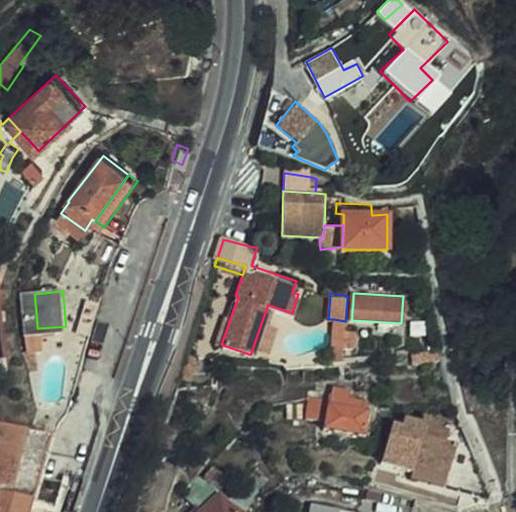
[(272,306),(268,305),(253,345),(267,350),(275,327),(267,324),(272,306)]
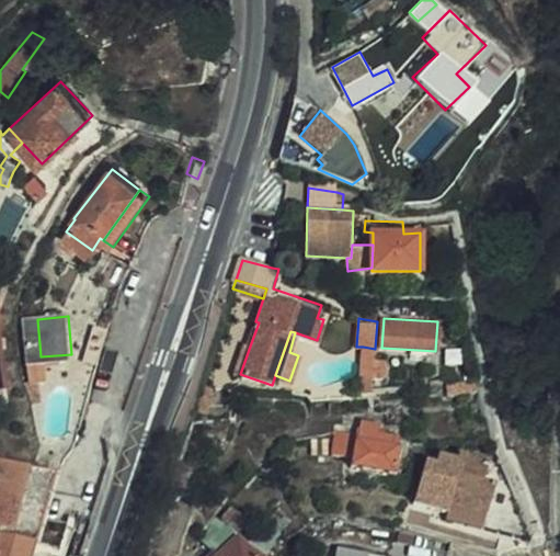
[(243,338),(232,373),(240,374),(252,340),(243,338)]
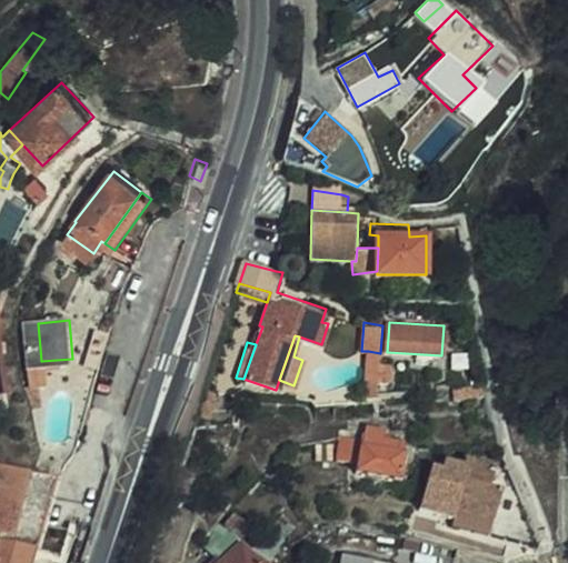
[(366,383),(378,384),(378,381),(379,362),(380,353),(368,351),(366,383)]
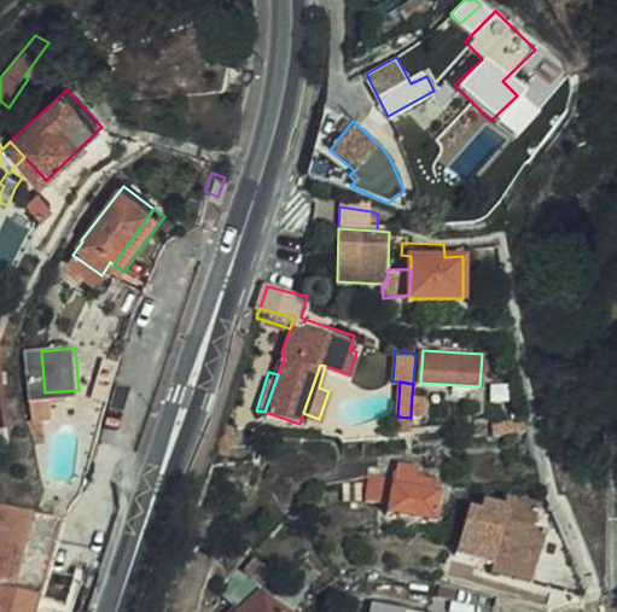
[(426,395),(412,394),(411,414),(424,417),(426,395)]
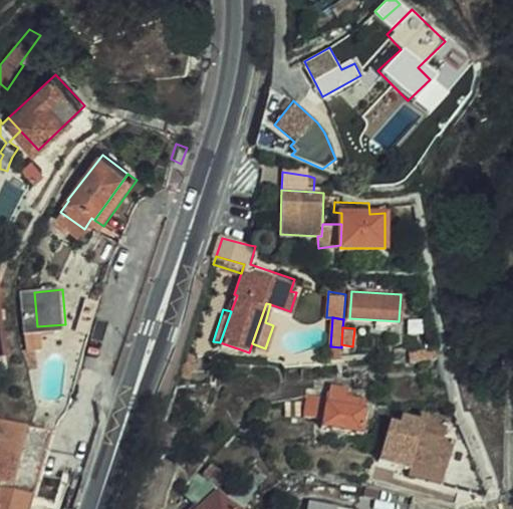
[(341,347),(330,346),(329,355),(330,355),(330,361),(335,362),(339,362),(341,347)]
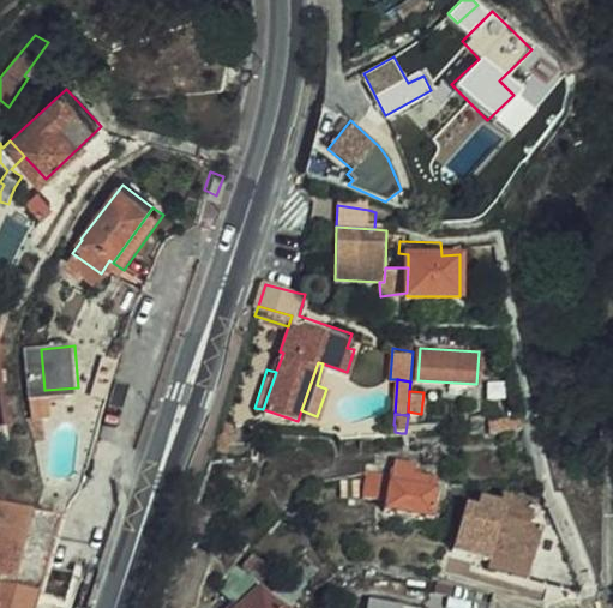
[(492,416),(492,429),(524,428),(523,415),(492,416)]
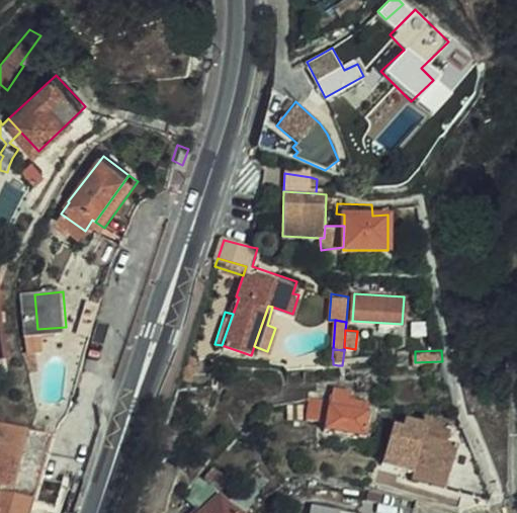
[(191,378),(198,357),(188,354),(182,374),(191,378)]
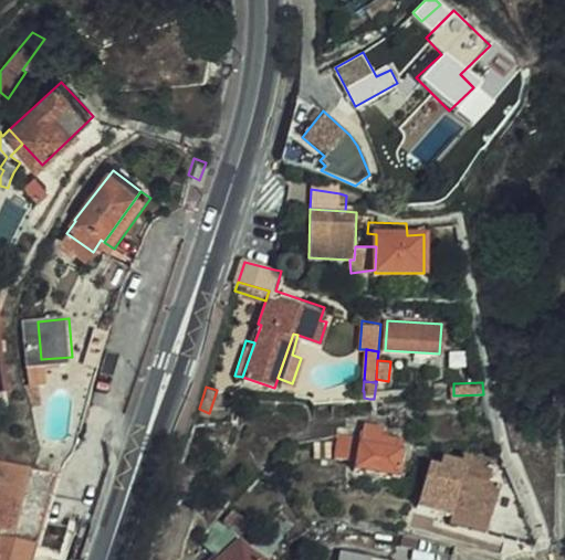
[(73,413),(59,411),(53,440),(69,442),(73,413)]
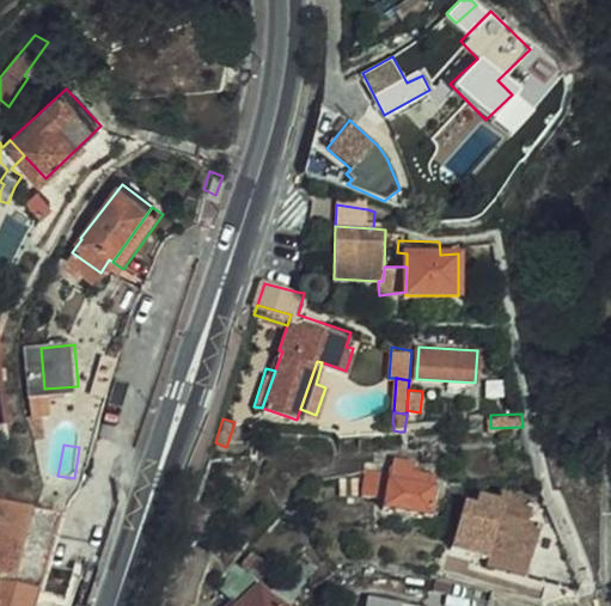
[(384,506),(431,513),(438,477),(427,476),(428,472),(413,470),(413,469),(414,467),(415,467),(415,461),(392,458),(391,467),(366,464),(362,490),(386,494),(384,506)]
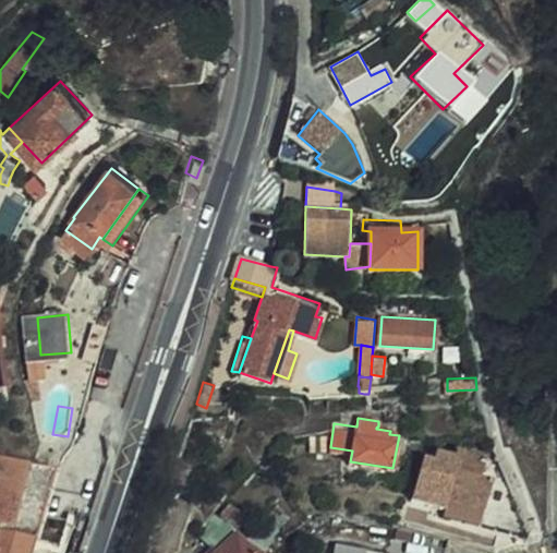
[(0,495),(1,496),(7,501),(11,503),(17,506),(24,507),(31,508),(36,497),(41,481),(47,464),(33,460),(0,447),(0,495)]
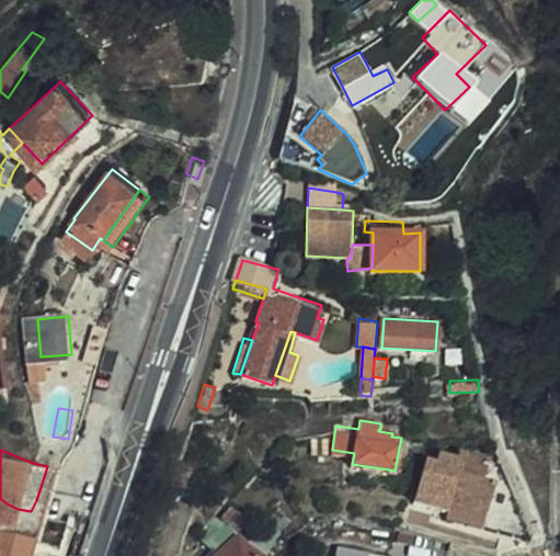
[(479,530),(526,540),(514,505),(490,499),(494,481),(483,478),(488,461),(457,451),(456,455),(438,451),(435,460),(425,456),(412,502),(448,513),(452,503),(484,512),(479,530)]
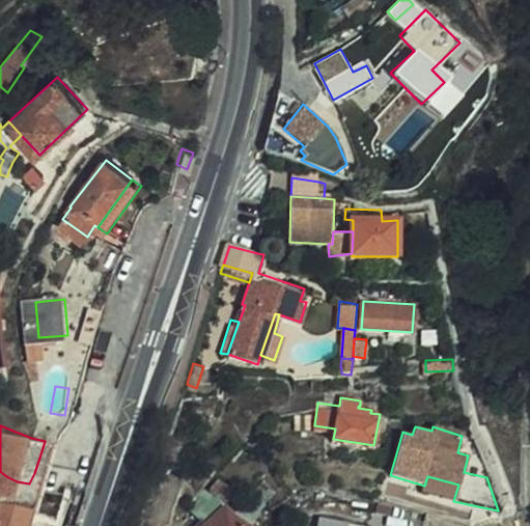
[(39,458),(34,473),(29,483),(23,482),(17,481),(10,478),(6,476),(1,496),(0,498),(0,525),(27,525),(32,511),(60,521),(65,507),(70,491),(66,490),(42,481),(52,444),(45,441),(39,458)]
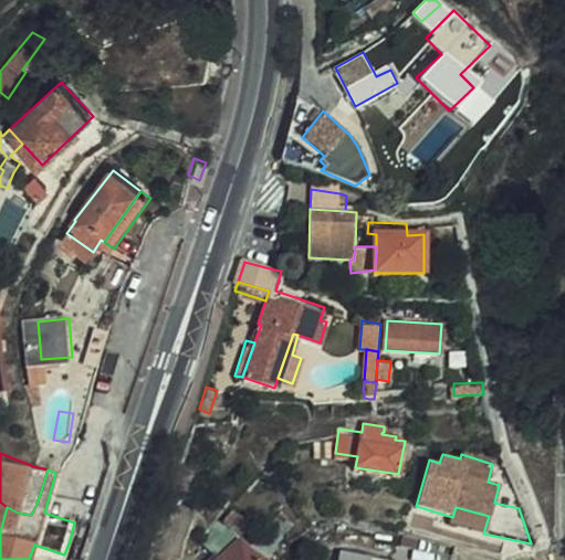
[(260,514),(268,518),(279,526),(292,507),(273,494),(260,514)]
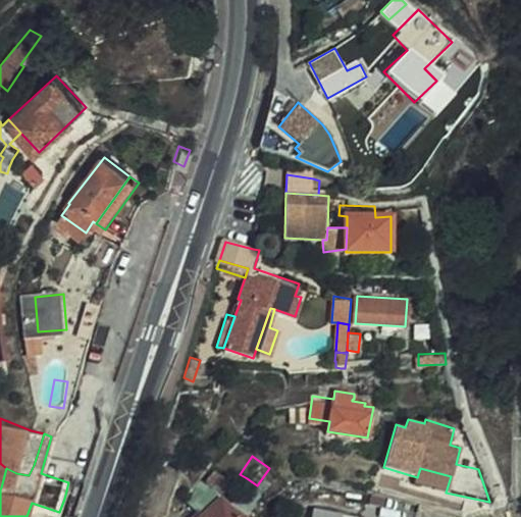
[(201,468),(217,480),(224,469),(209,457),(201,468)]
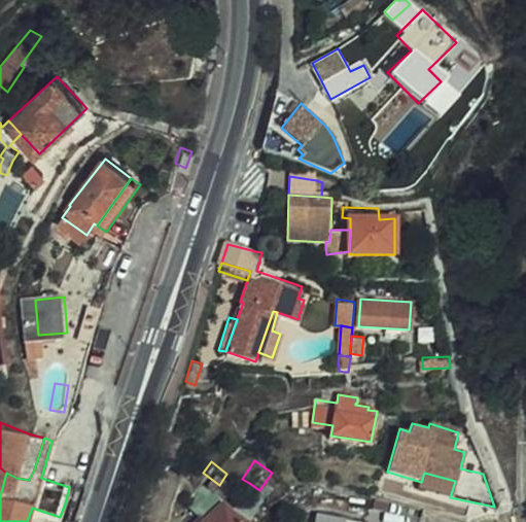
[(421,482),(419,487),(450,497),(455,481),(424,473),(421,482)]
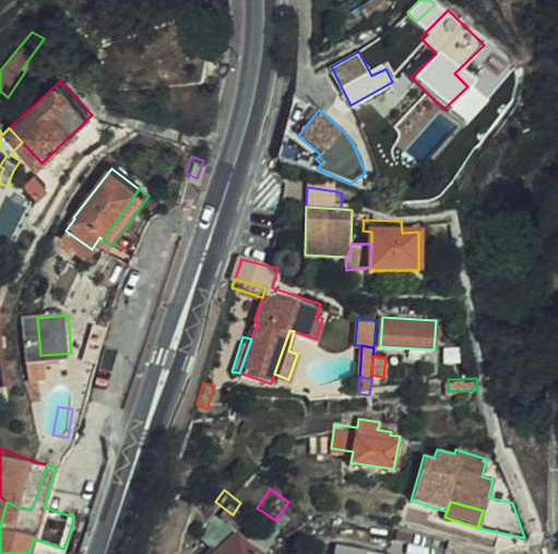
[(264,513),(257,508),(248,520),(256,525),(264,513)]
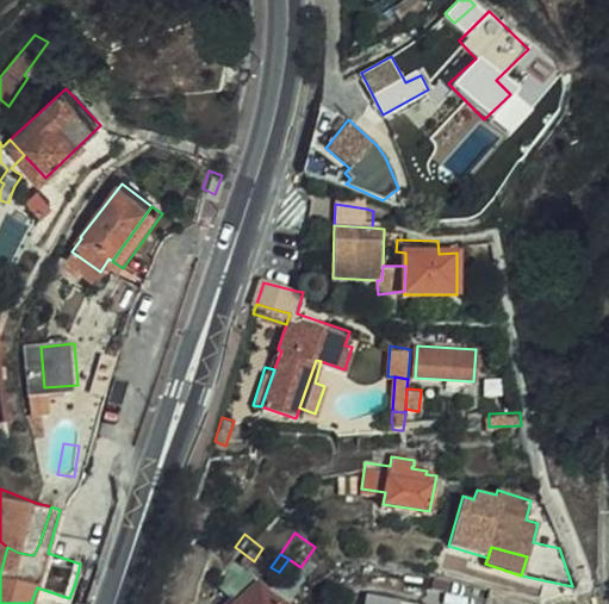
[(279,572),(291,580),(300,567),(289,559),(279,572)]
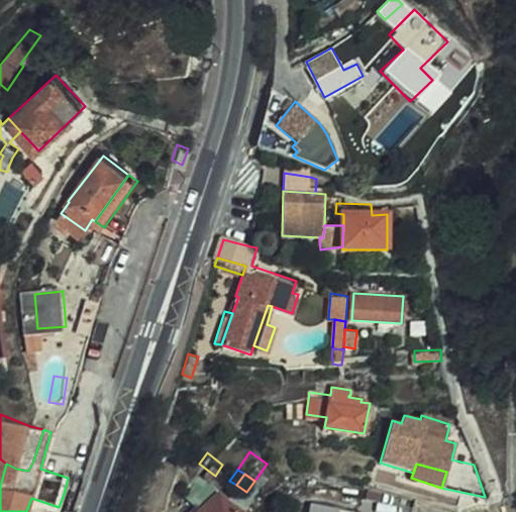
[(241,511),(213,484),(184,511),(241,511)]
